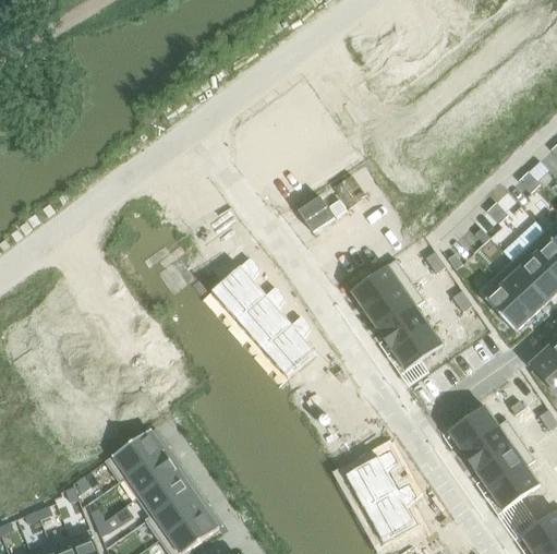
[(528,170),(518,179),(524,185),(534,177),(528,170)]
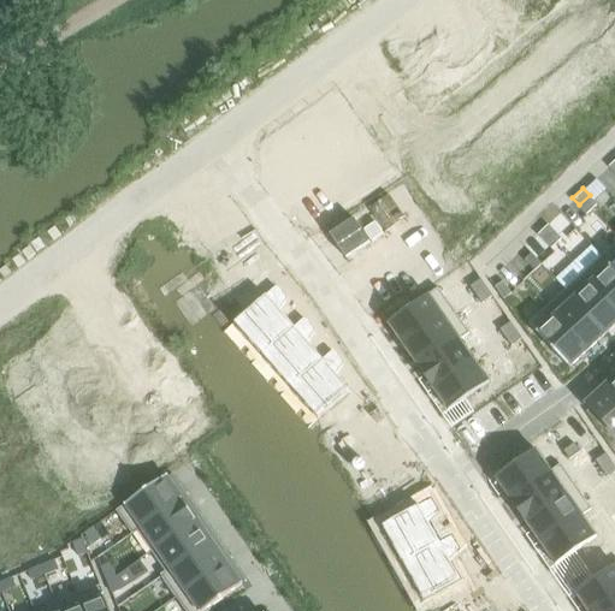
[(590,195),(579,205),(586,212),(596,202),(590,195)]
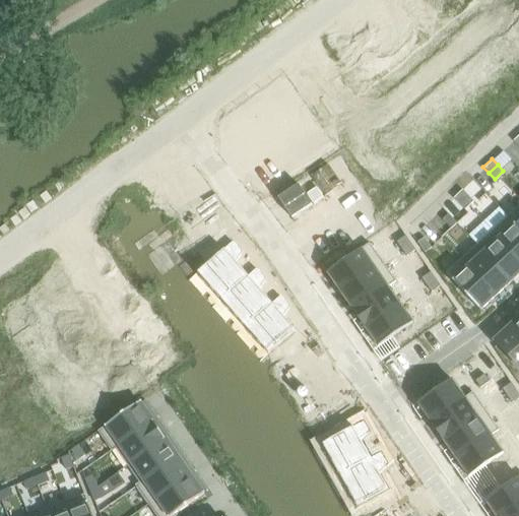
[(462,187),(453,195),(459,201),(467,193),(462,187)]
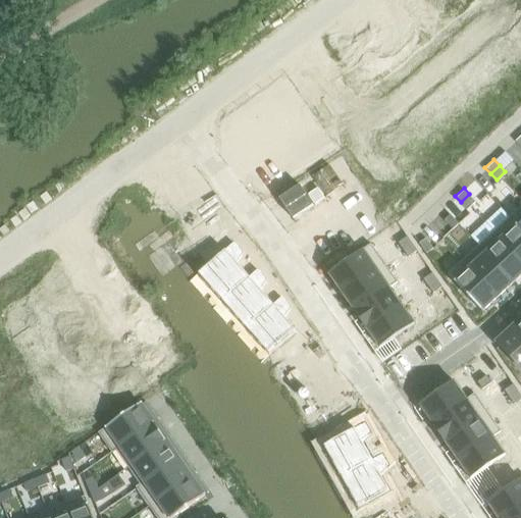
[(469,194),(461,202),(466,208),(475,200),(469,194)]
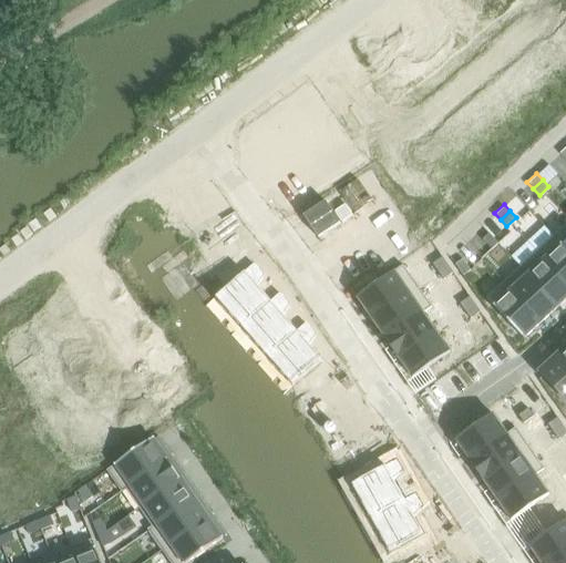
[(565,219),(553,233),(565,246),(565,219)]
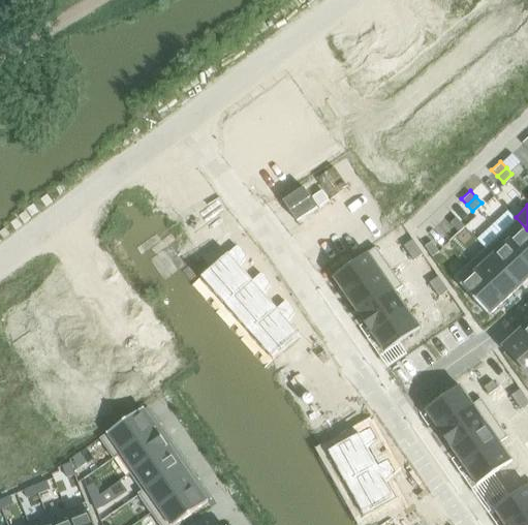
[(456,215),(449,220),(458,229),(464,224),(456,215)]
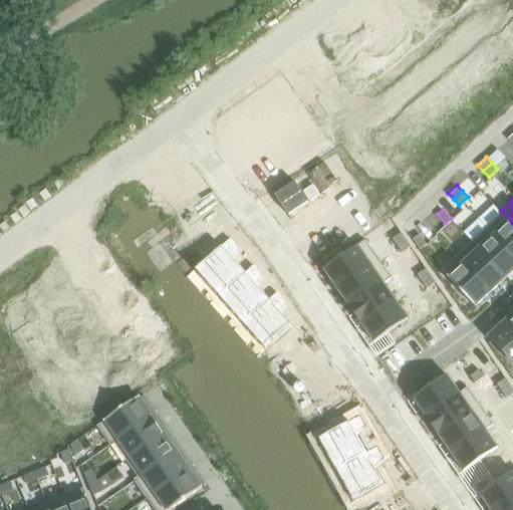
[(512,223),(501,211),(486,225),(512,253),(512,223)]
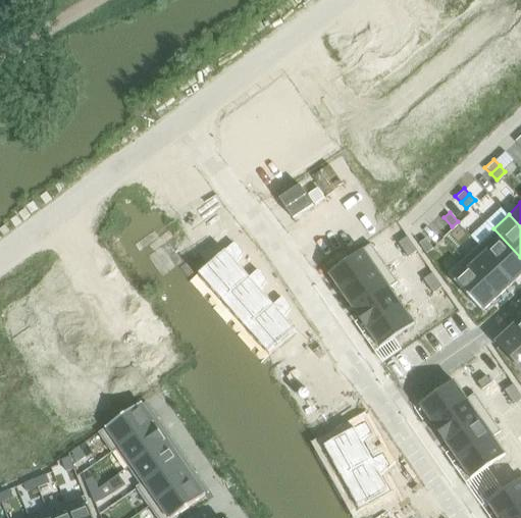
[(520,257),(493,228),(478,243),(513,279),(520,271),(520,257)]
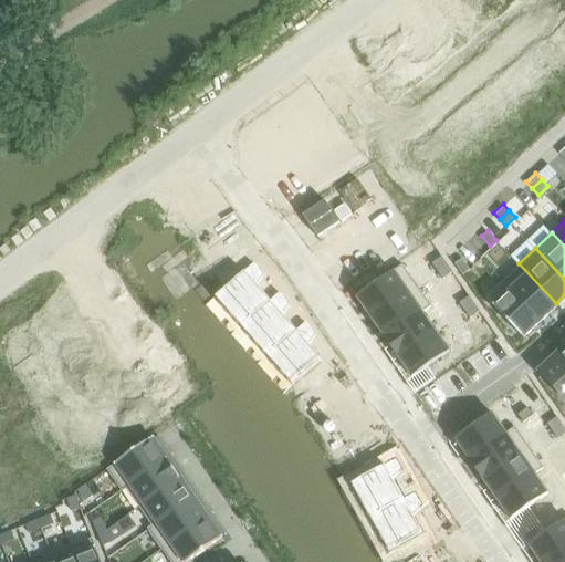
[(446,261),(445,259),(441,253),(431,261),(436,268),(446,261)]
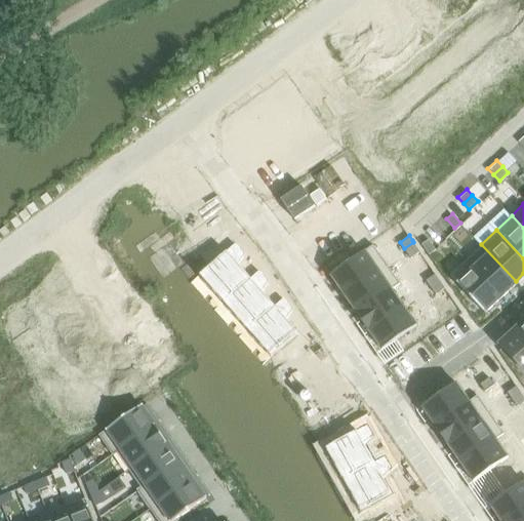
[(428,237),(421,242),(429,252),(435,247),(428,237)]
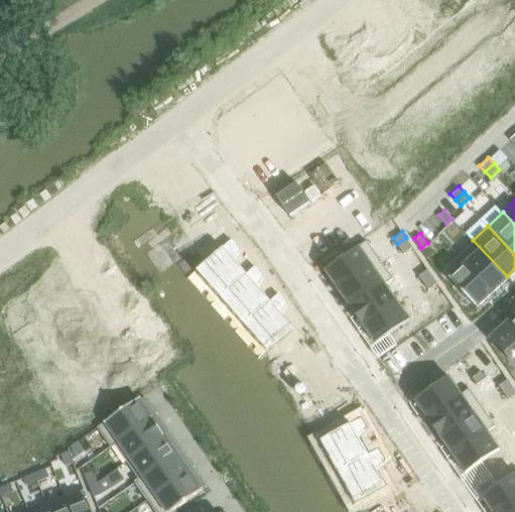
[(412,245),(406,238),(397,244),(403,252),(412,245)]
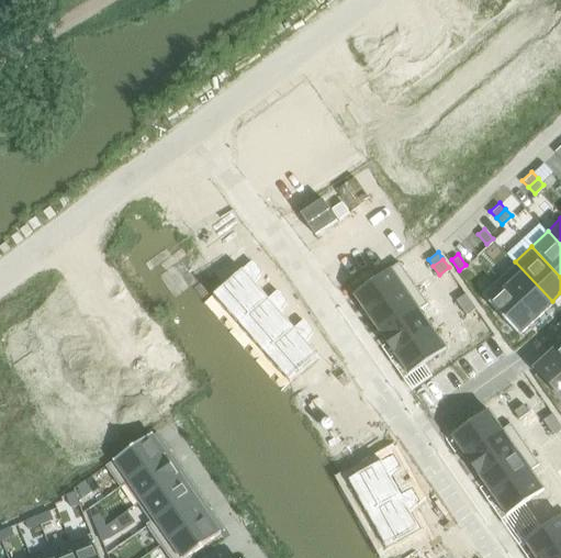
[(515,261),(498,276),(536,316),(552,301),(515,261)]
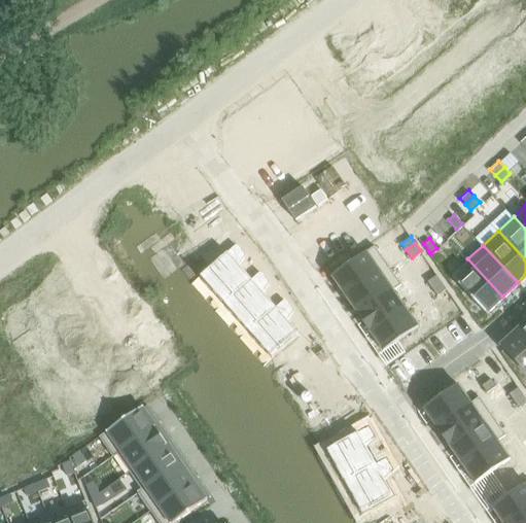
[(366,251),(332,274),(346,292),(379,269),(366,251)]
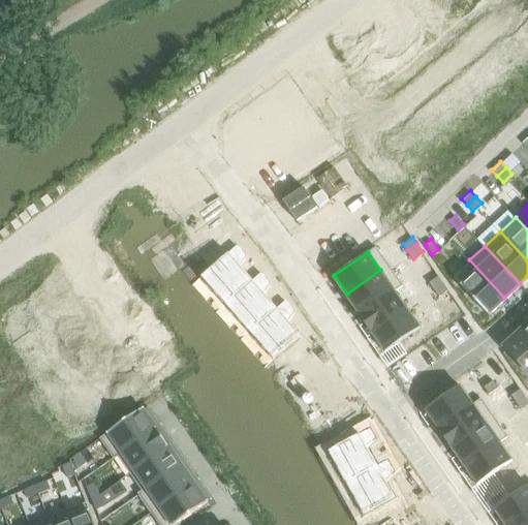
[(248,258),(211,291),(235,319),(264,294),(256,285),(251,280),(258,270),(248,258)]
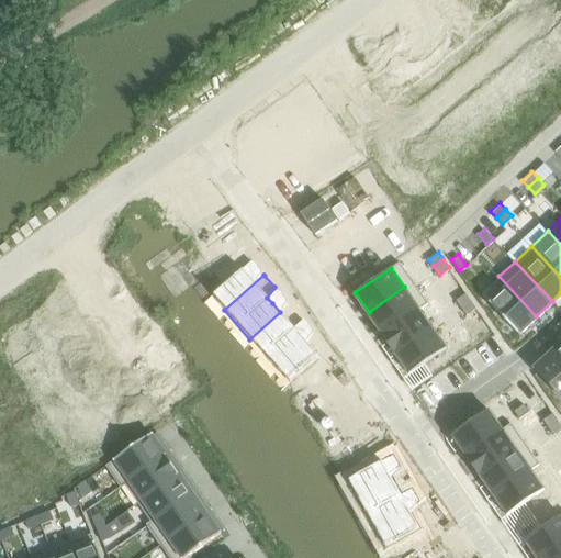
[(498,276),(481,292),(518,332),(536,316),(498,276)]
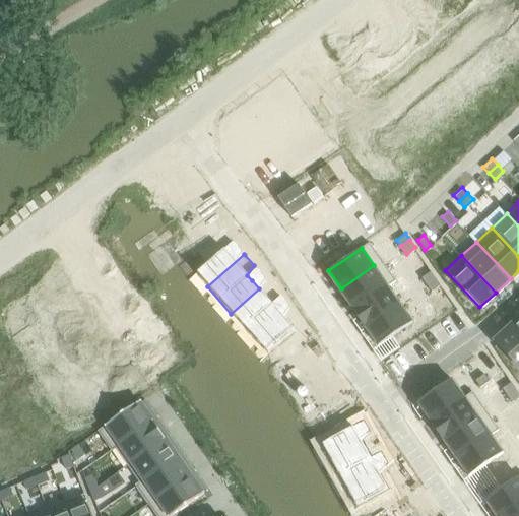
[(374,265),(341,288),(353,306),(386,283),(374,265)]
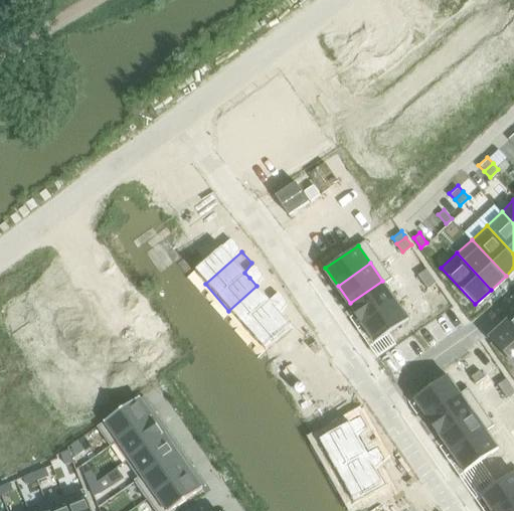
[(431,273),(426,267),(417,273),(421,279),(431,273)]
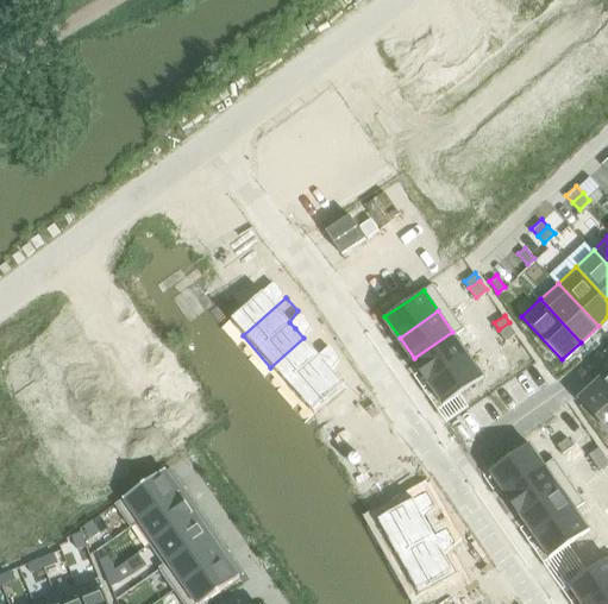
[(515,332),(509,322),(499,329),(505,339),(515,332)]
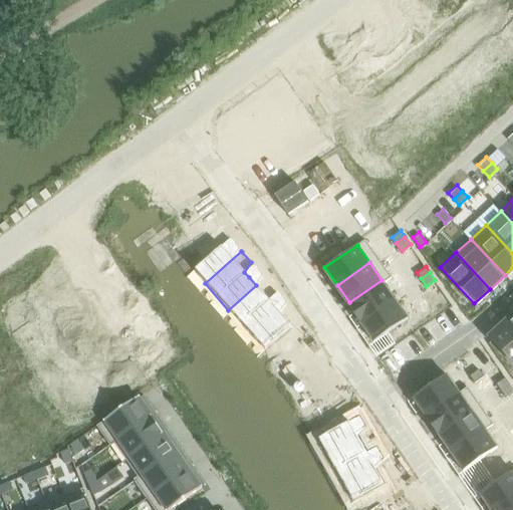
[(256,285),(228,310),(251,336),(279,311),(273,303),(268,298),(274,288),(264,277),(256,285)]
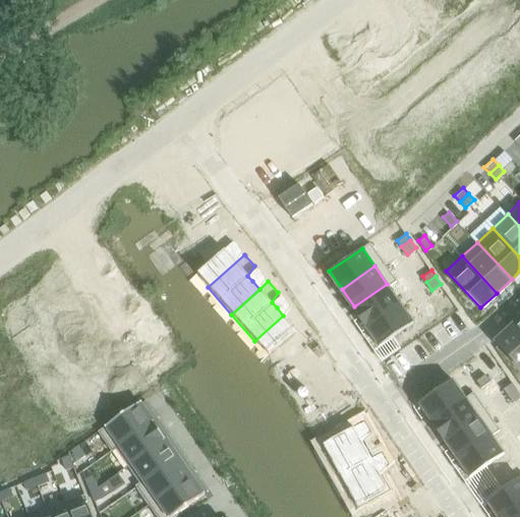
[(387,284),(354,306),(366,325),(399,302),(387,284)]
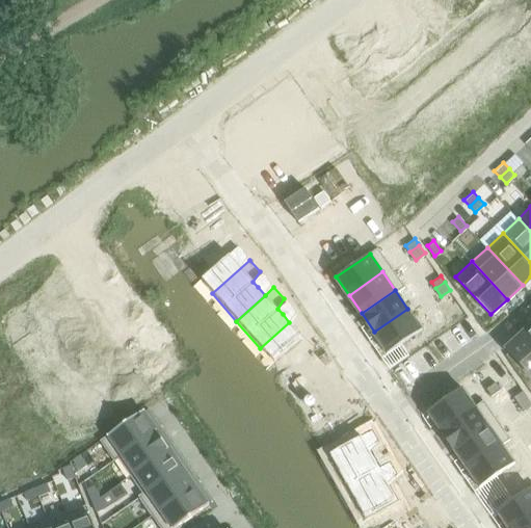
[(407,309),(374,332),(387,350),(421,327),(407,309)]
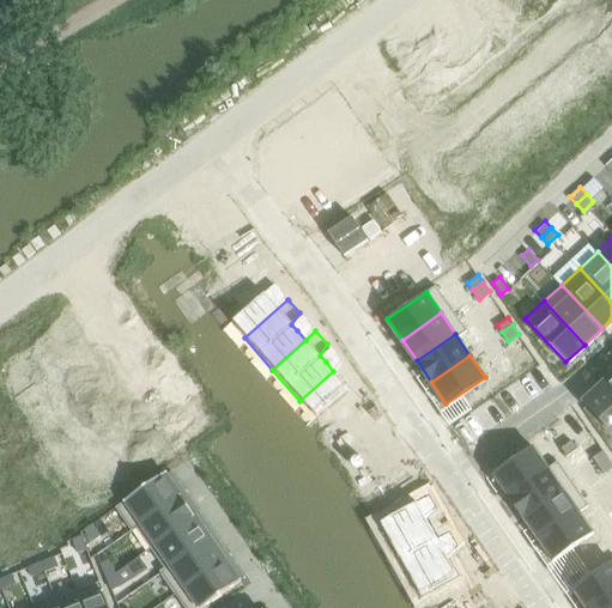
[(333,371),(300,401),(329,435),(363,405),(353,394),(347,387),(355,376),(344,363),(333,371)]
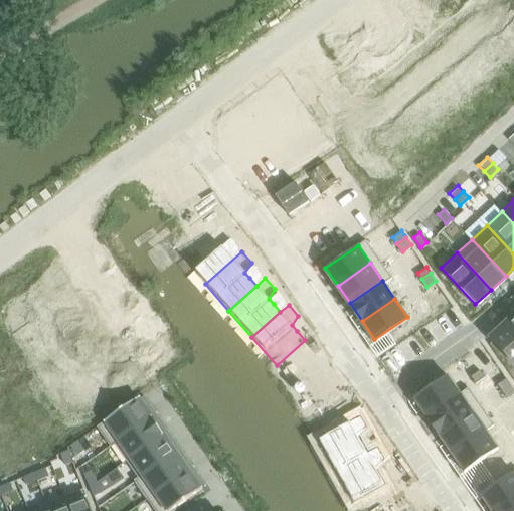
[(513,328),(506,320),(490,335),(513,360),(513,328)]
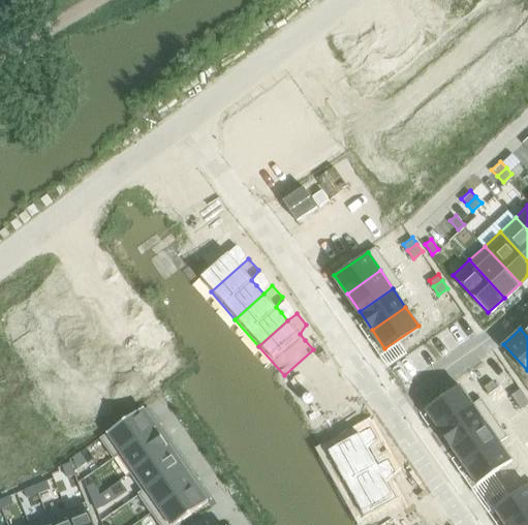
[(483,384),(488,391),(488,392),(497,385),(497,384),(492,378),(483,384)]
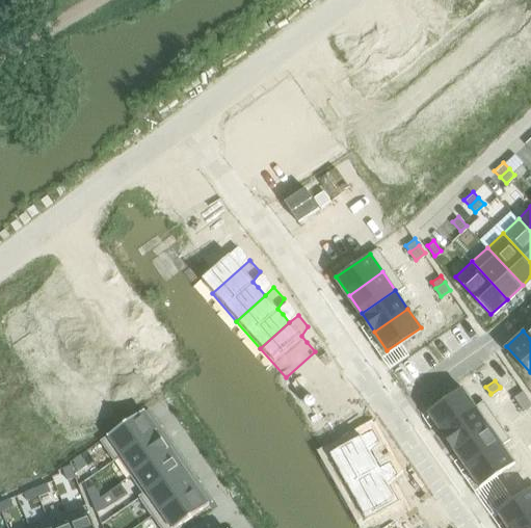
[(461,387),(428,411),(442,428),(475,405),(461,387)]
